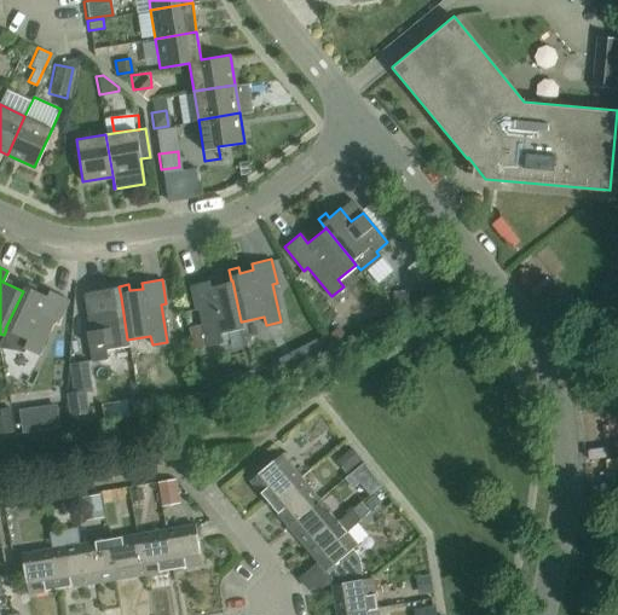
[(232,280),(231,280),(215,285),(214,279),(195,283),(201,307),(198,308),(207,344),(221,341),(220,332),(243,328),(242,321),(241,321),(232,280)]
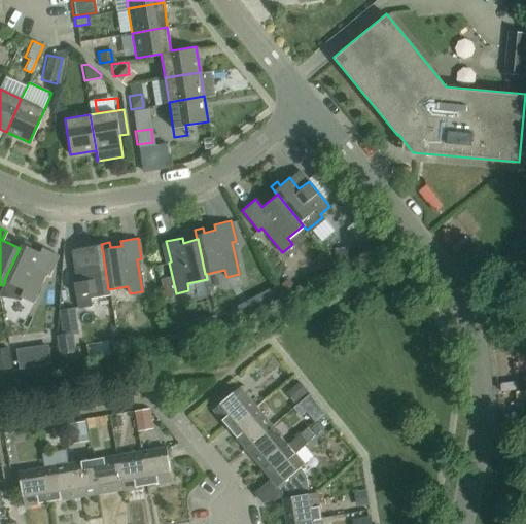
[(3,285),(0,290),(0,294),(32,301),(45,271),(49,273),(58,254),(42,247),(40,252),(29,247),(31,242),(24,239),(20,248),(4,280),(5,280),(3,285)]
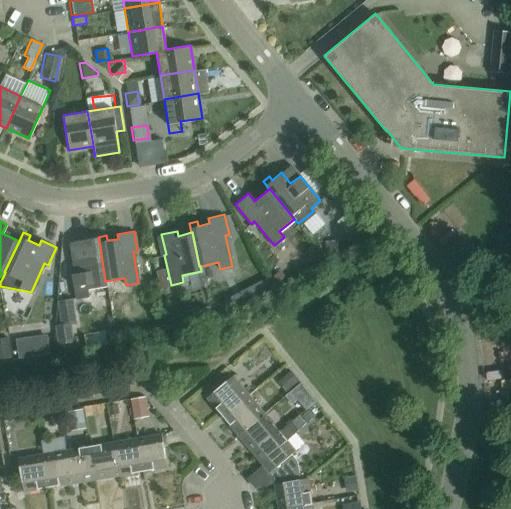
[(73,248),(70,249),(73,265),(71,266),(76,298),(88,296),(87,288),(106,285),(105,281),(100,246),(98,237),(72,241),(73,248)]
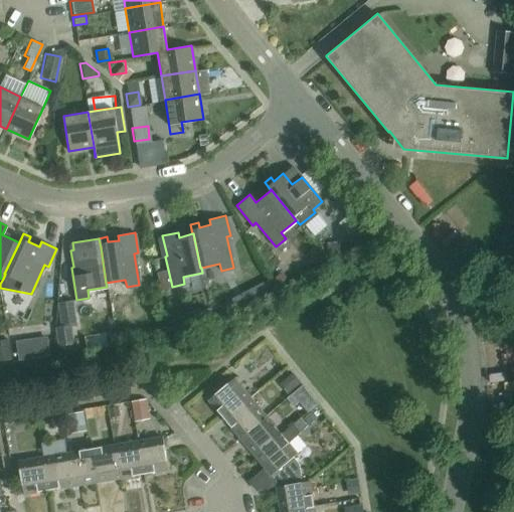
[(63,326),(82,324),(80,300),(61,302),(63,326)]
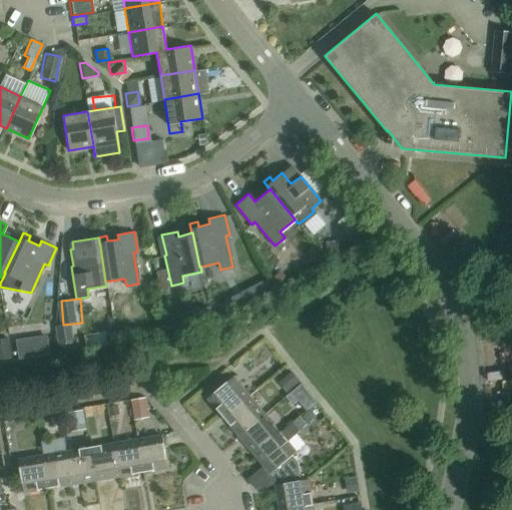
[(48,335),(39,336),(41,356),(51,354),(48,335)]
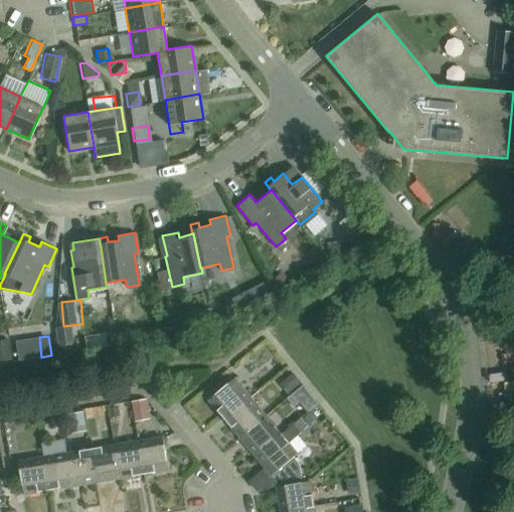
[(271,354),(262,344),(251,352),(261,363),(271,354)]
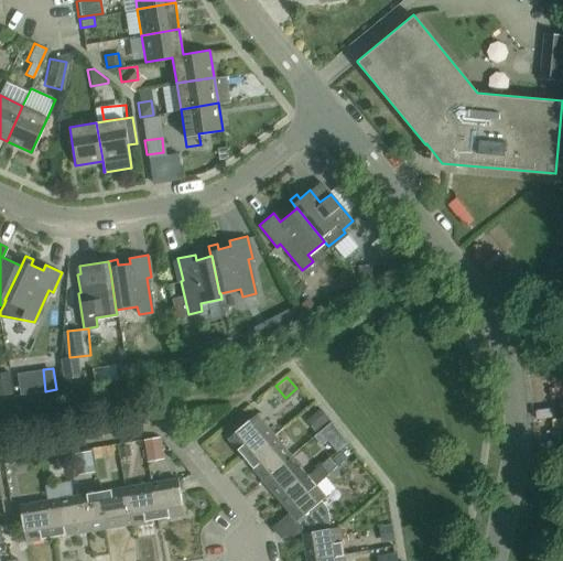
[(327,418),(318,408),(304,420),(314,430),(327,418)]
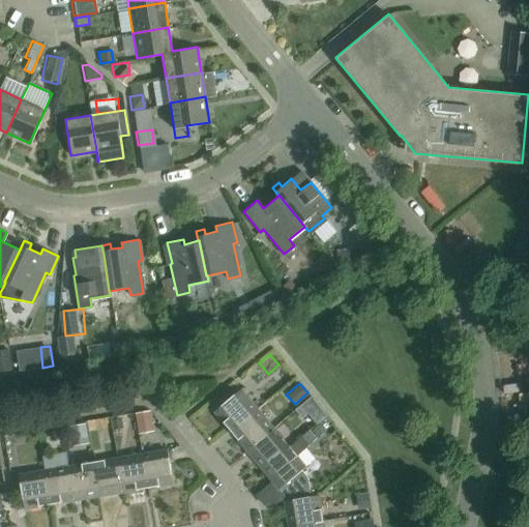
[(230,430),(257,408),(240,388),(213,410),(230,430)]
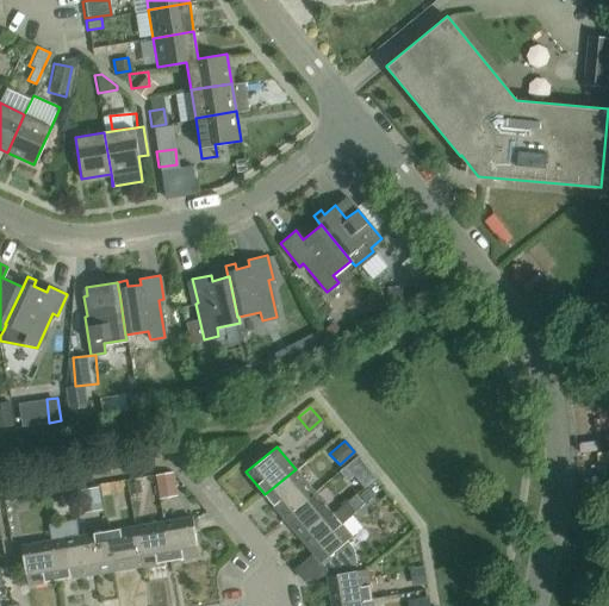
[(374,476),(356,455),(345,464),(354,475),(358,473),(367,482),(374,476)]
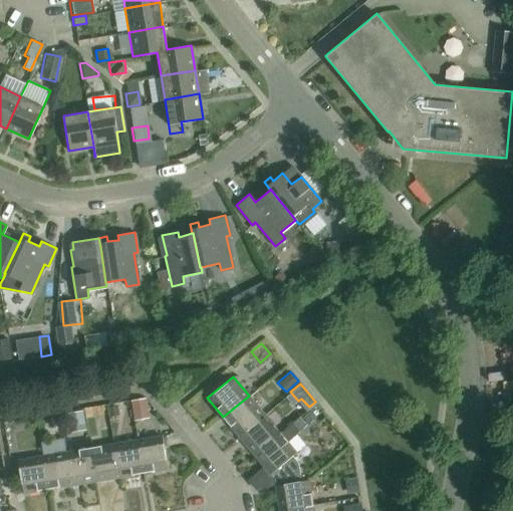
[(223,417),(238,436),(264,414),(249,396),(223,417)]
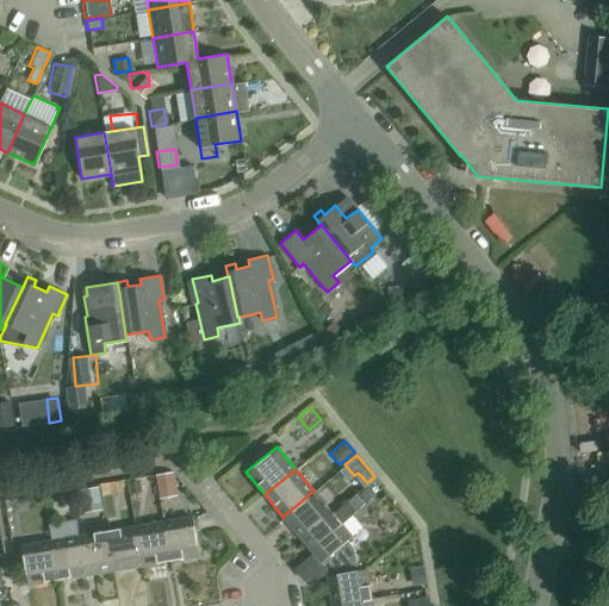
[(173,485),(171,470),(154,474),(156,488),(173,485)]
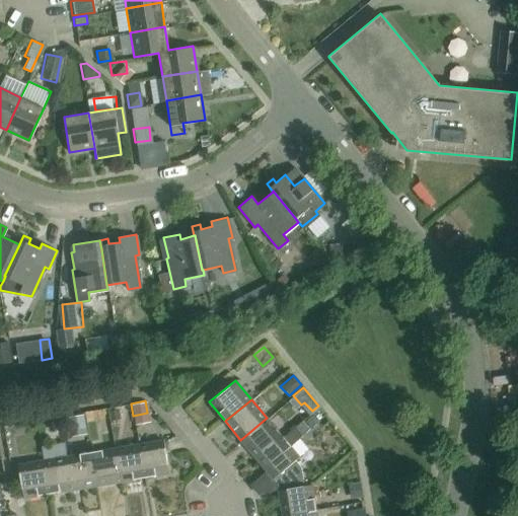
[(119,418),(118,409),(107,410),(108,420),(119,418)]
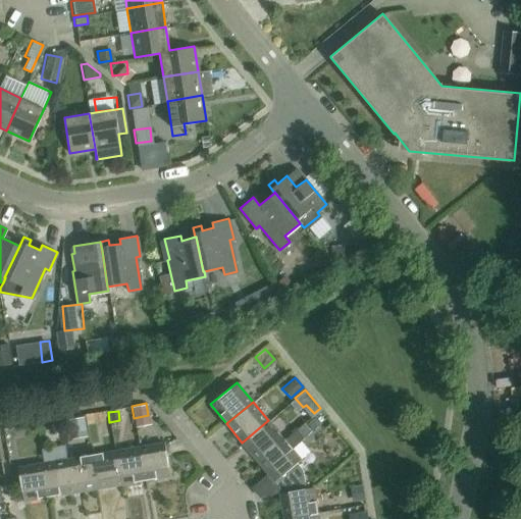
[(87,435),(83,416),(66,419),(69,438),(87,435)]
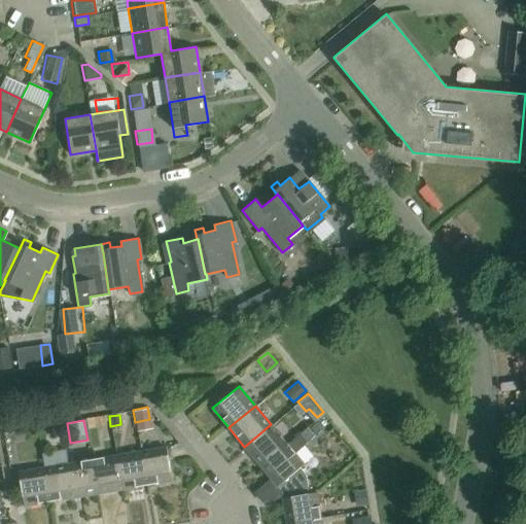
[(286,443),(271,424),(244,447),(260,465),(286,444),(286,443)]
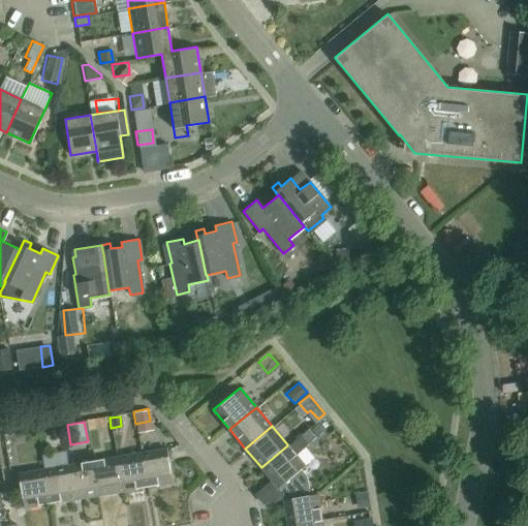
[(287,445),(261,467),(281,492),(282,500),(309,495),(309,494),(306,475),(301,468),(304,465),(294,454),(314,437),(307,429),(287,444),(287,445)]
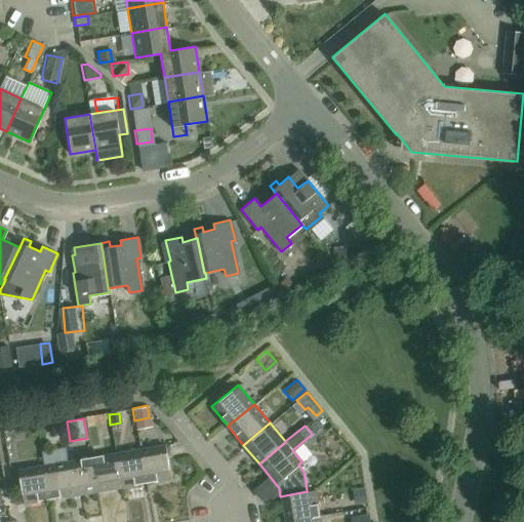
[(139,448),(146,482),(170,478),(164,444),(139,448)]
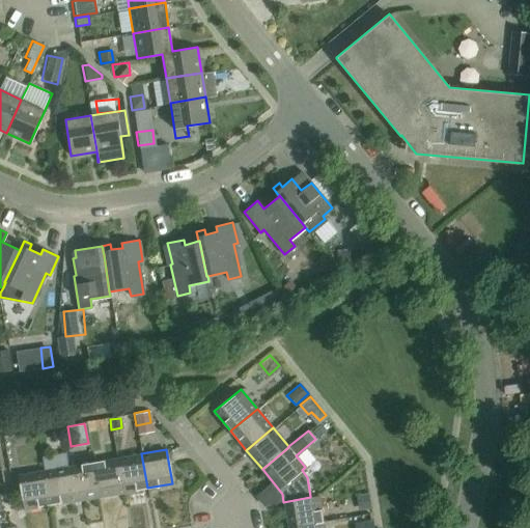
[(141,453),(116,457),(122,492),(147,488),(141,453)]
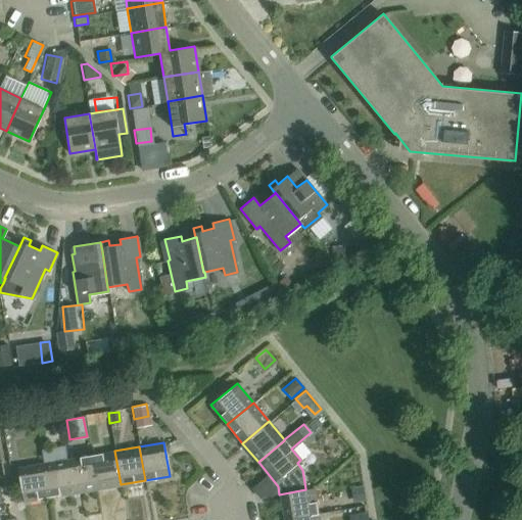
[(121,484),(114,451),(91,455),(96,488),(121,484)]
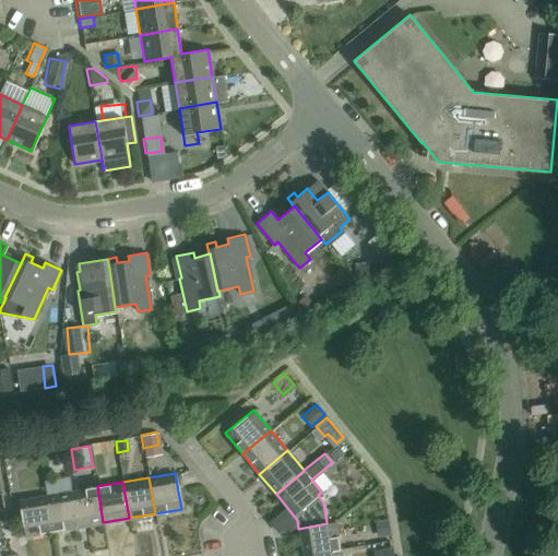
[(97,486),(71,491),(78,527),(103,522),(97,486)]
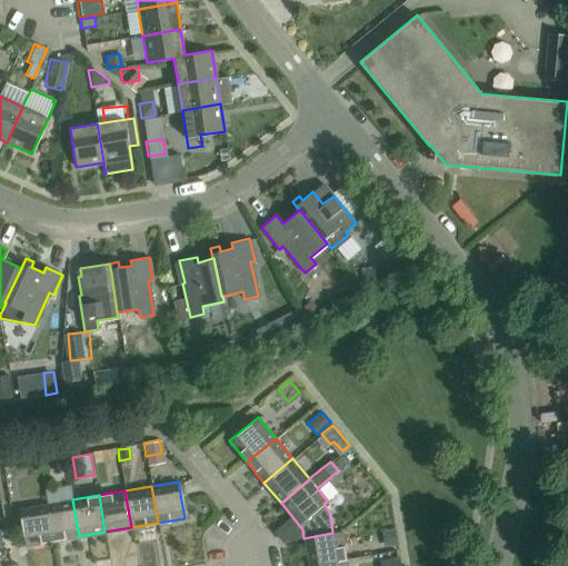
[(79,536),(72,499),(46,504),(52,540),(79,536)]
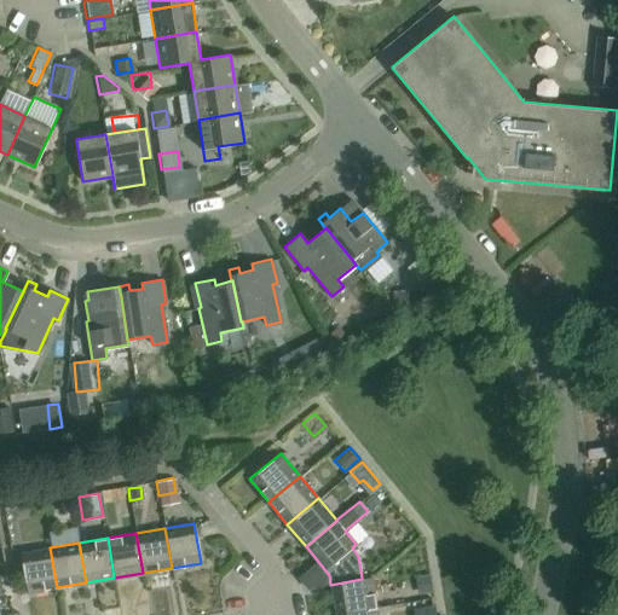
[(28,592),(57,587),(50,547),(21,552),(28,592)]
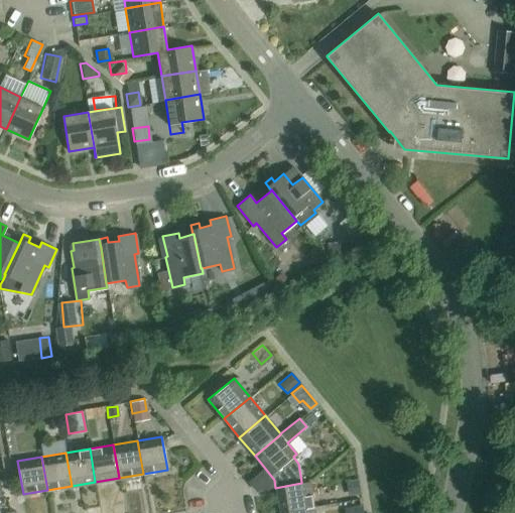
[(18,474),(16,461),(9,463),(11,476),(18,474)]
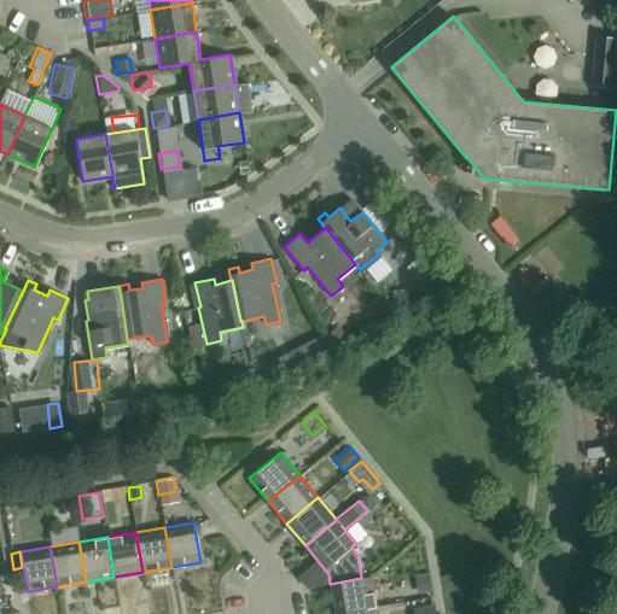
[(330,584),(336,612),(376,606),(371,576),(361,577),(361,578),(330,584)]
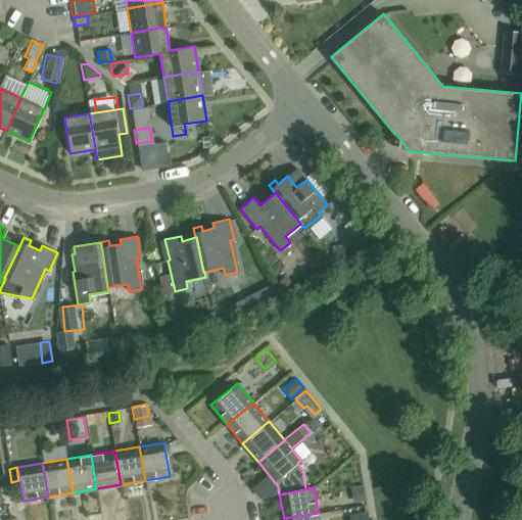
[(370,519),(368,511),(348,514),(349,519),(370,519)]
